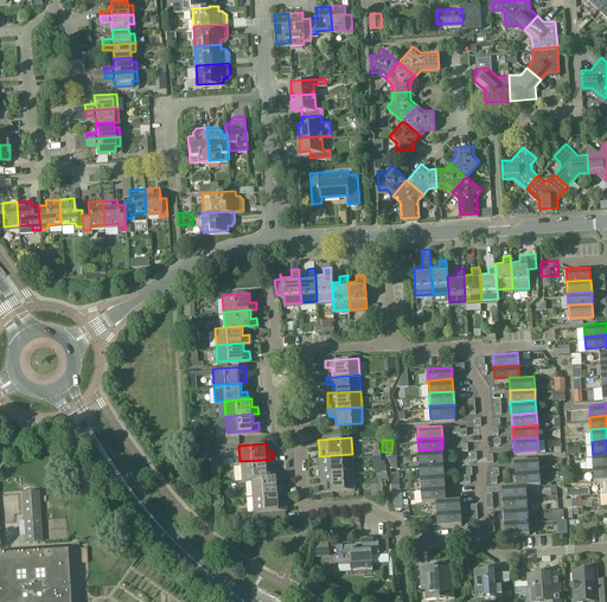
[(420,463),(443,461),(442,449),(419,450),(420,463)]
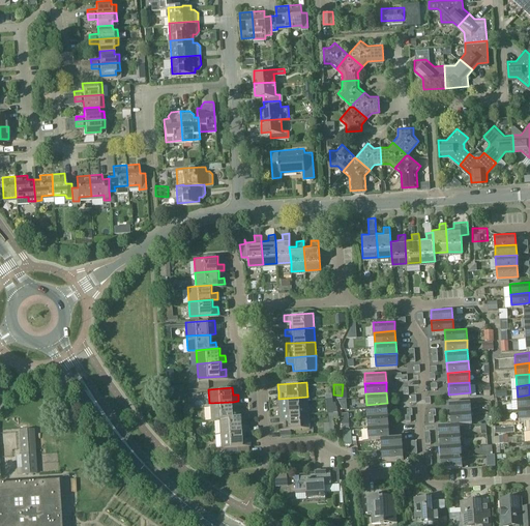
[(518,407),(529,406),(529,395),(518,397),(518,407)]
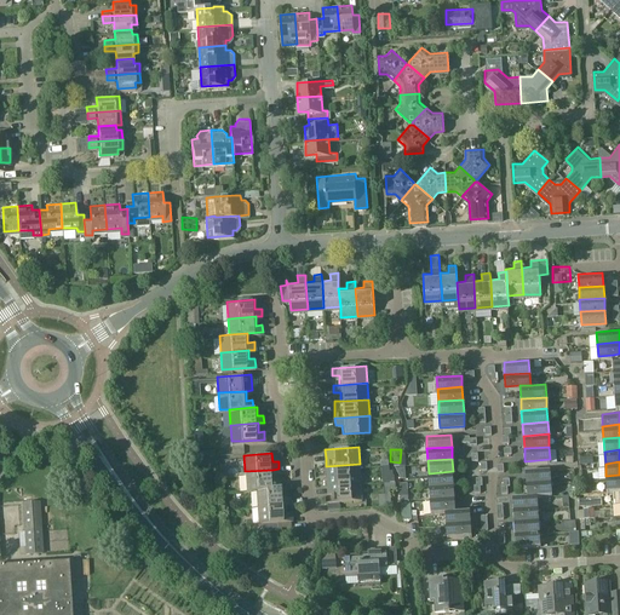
[(334,482),(361,480),(360,464),(326,466),(327,473),(333,473),(334,482)]
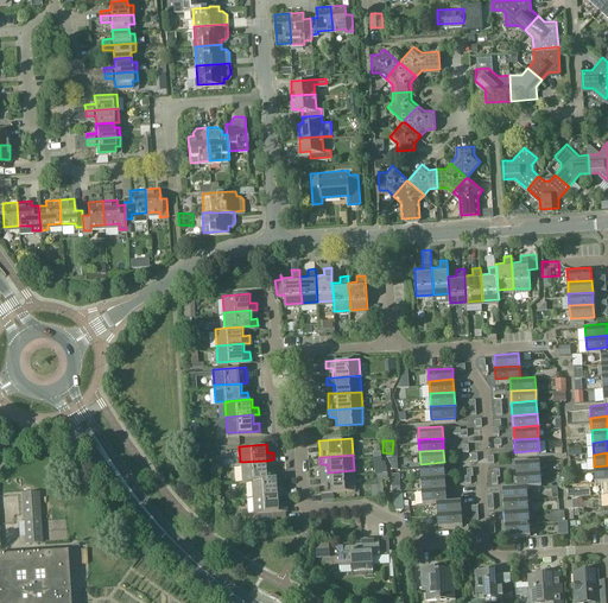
[(515,471),(540,470),(540,457),(515,459),(515,471)]
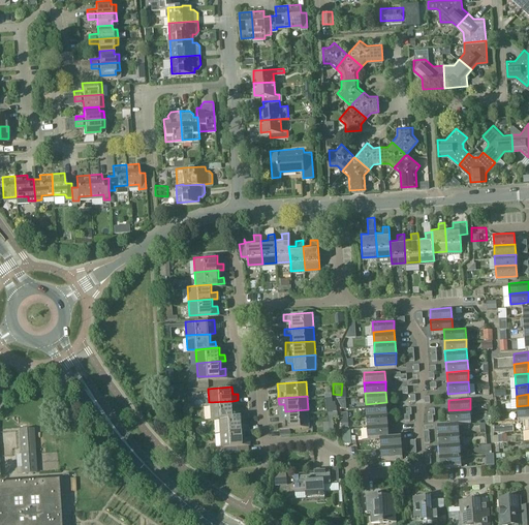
[(218,415),(239,414),(238,408),(232,408),(232,401),(209,402),(210,417),(218,415)]
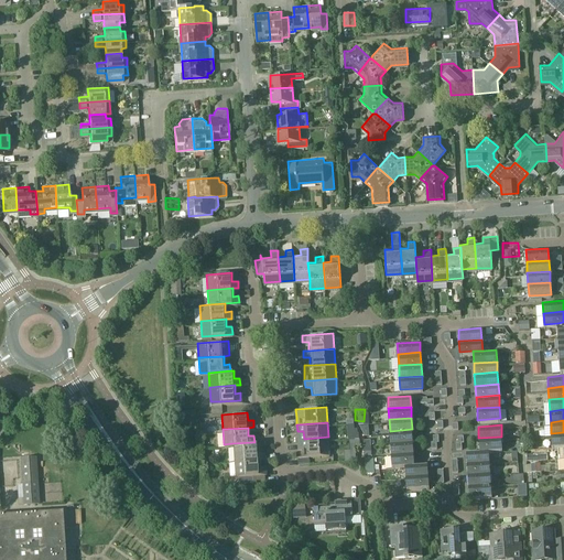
[(390,442),(413,440),(412,429),(390,431),(390,442)]
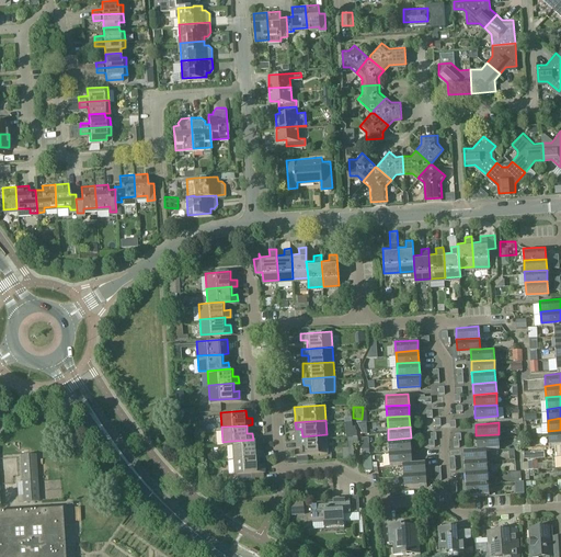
[(560,441),(560,430),(548,431),(549,442),(560,441)]
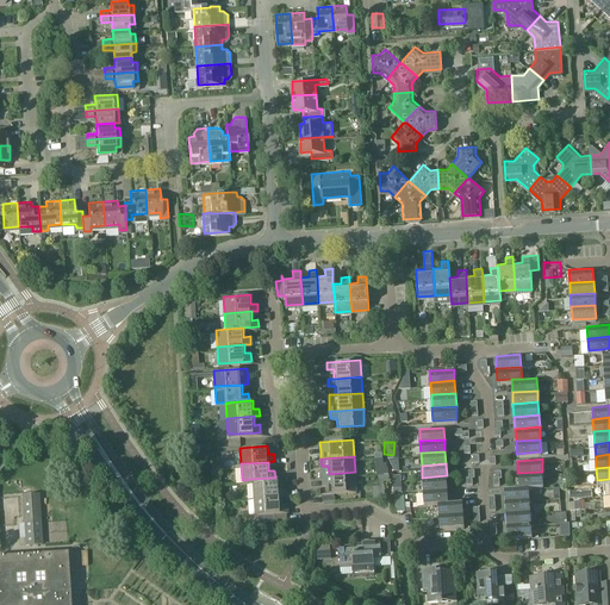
[(355,472),(329,474),(322,474),(323,482),(329,482),(330,491),(356,490),(355,472)]
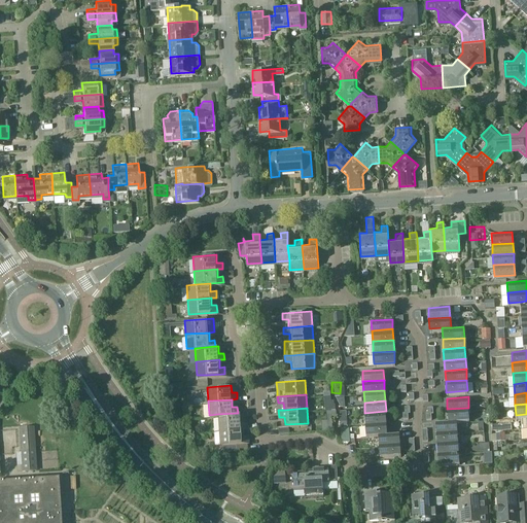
[(448,420),(457,419),(469,419),(468,408),(447,409),(448,420)]
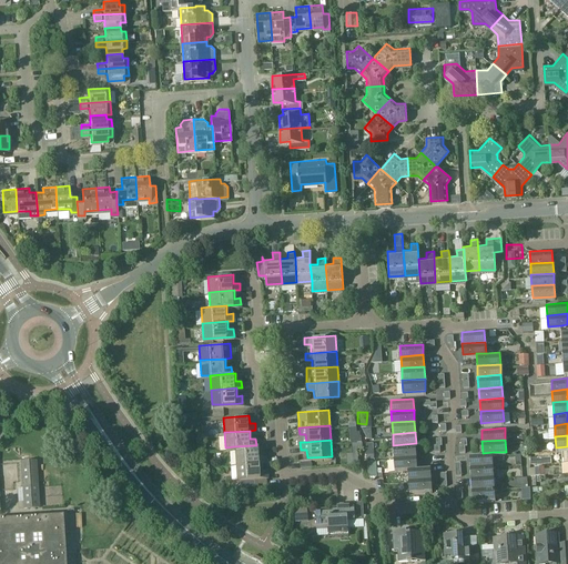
[(394,456),(416,454),(416,443),(393,445),(394,456)]
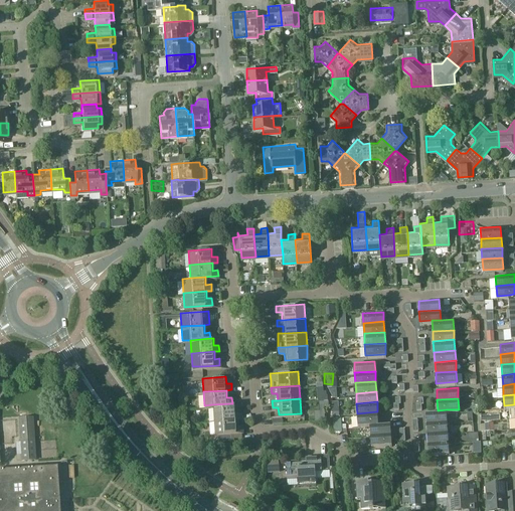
[(213,418),(236,416),(241,416),(241,409),(235,410),(235,403),(232,403),(212,404),(213,418)]
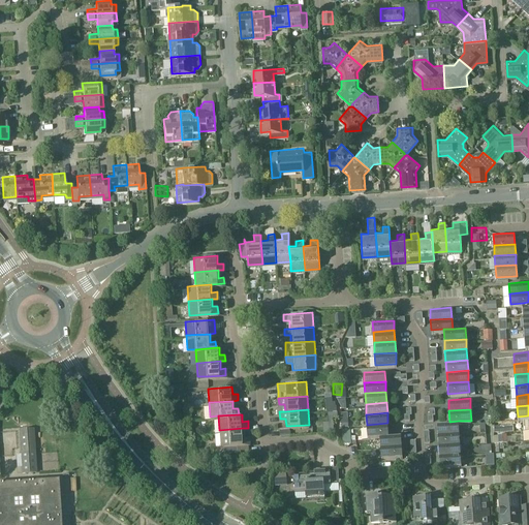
[(438,433),(459,432),(459,421),(449,422),(437,423),(438,433)]
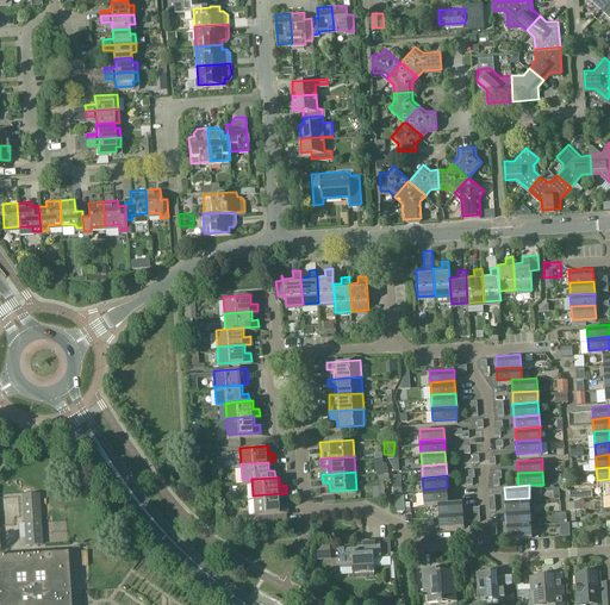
[(439,501),(448,500),(447,487),(423,490),(424,501),(439,501)]
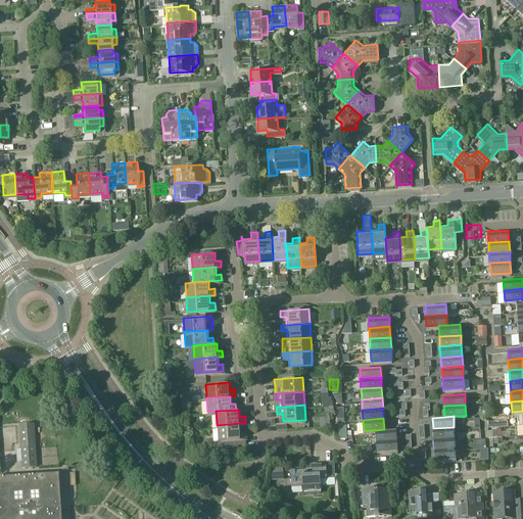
[(20,463),(36,462),(33,420),(17,421),(20,463)]
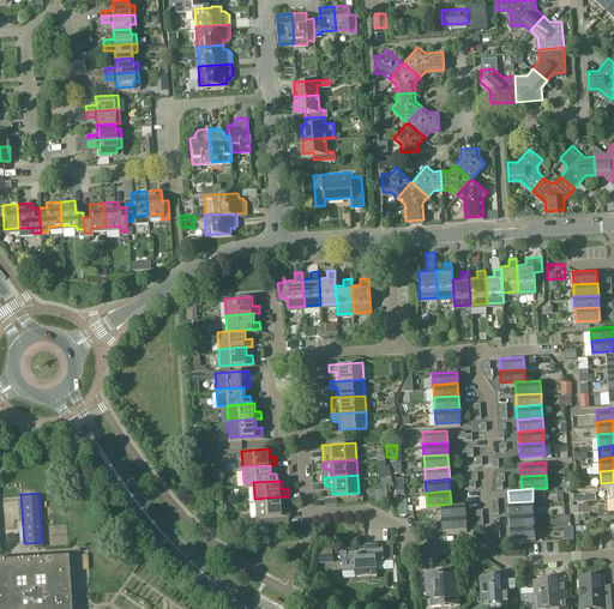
[(405,494),(397,495),(397,500),(397,511),(407,510),(405,494)]
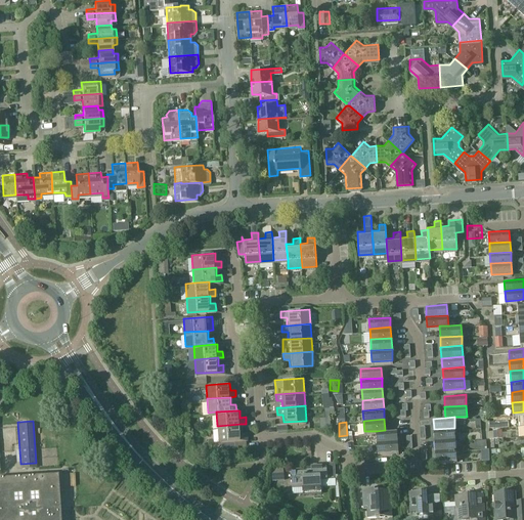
[(241,424),(217,426),(218,440),(234,439),(234,444),(246,443),(246,438),(247,438),(247,431),(241,431),(241,424)]
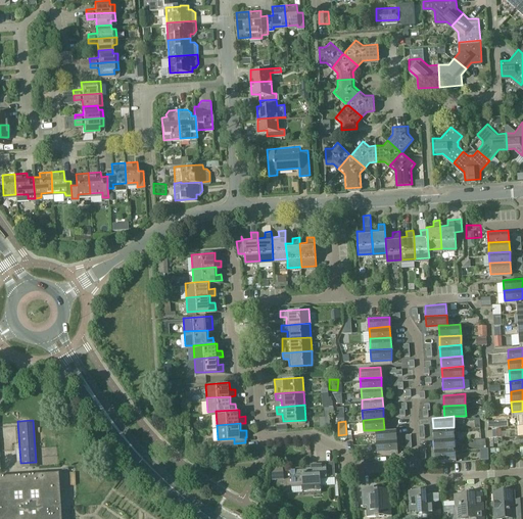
[(434,438),(455,437),(454,427),(433,428),(434,438)]
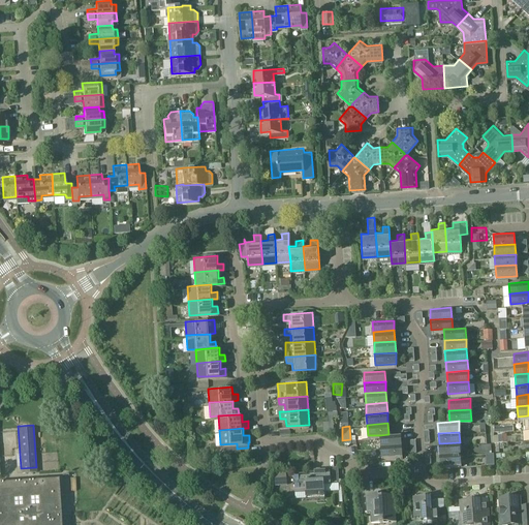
[(380,445),(402,444),(401,434),(389,434),(380,435),(380,445)]
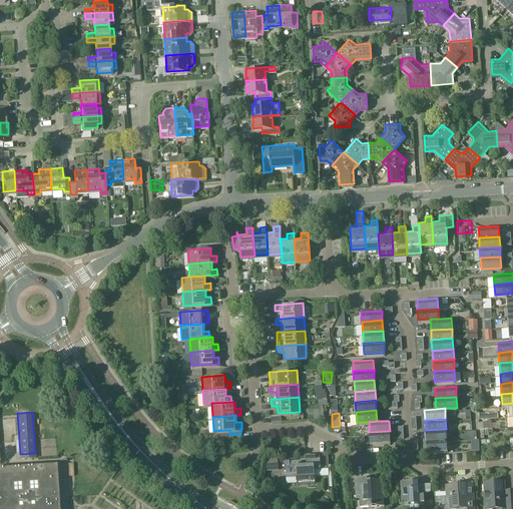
[(426,440),(447,439),(446,429),(426,430),(426,440)]
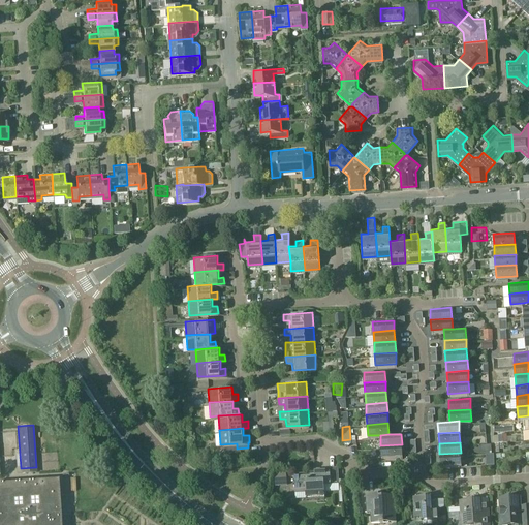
[(402,444),(380,445),(381,457),(402,455),(402,444)]
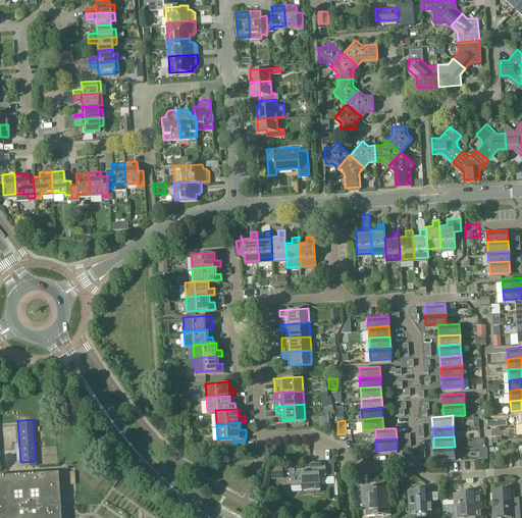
[(455,447),(433,448),(434,459),(456,457),(455,447)]
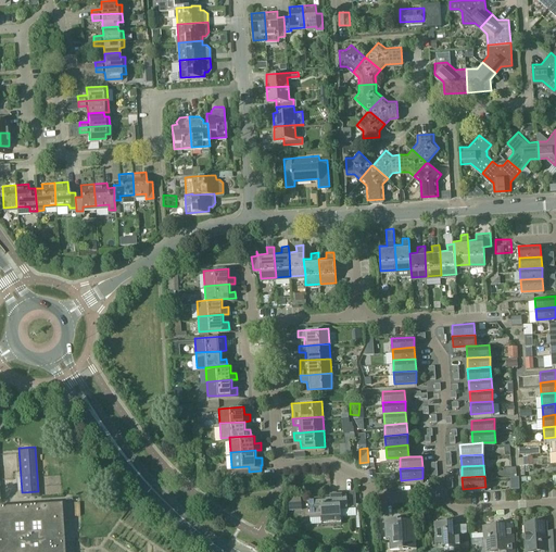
[(521,481),(521,491),(545,490),(544,480),(521,481)]
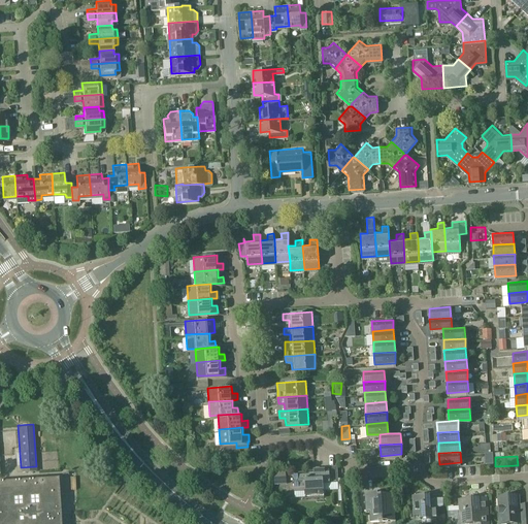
[(315,470),(294,471),(295,487),(295,495),(305,494),(325,493),(324,481),(337,480),(336,475),(336,472),(336,469),(336,465),(315,466),(315,470)]
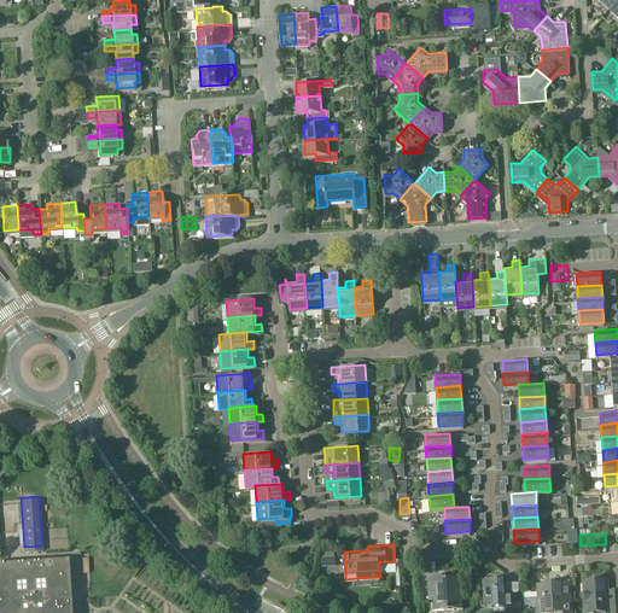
[(0,612),(71,612),(68,558),(0,561),(0,612)]
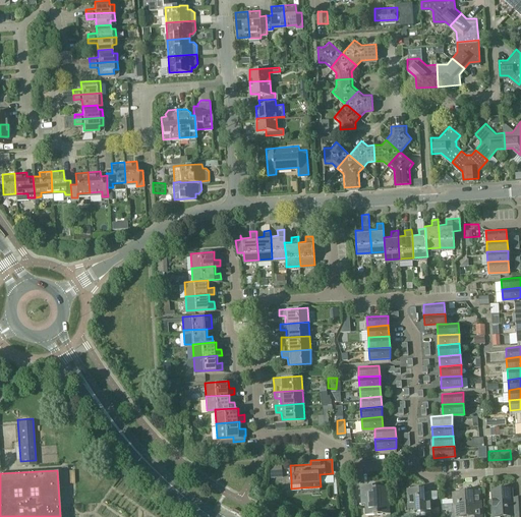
[(372,484),(372,482),(360,483),(361,501),(364,501),(365,512),(390,510),(388,483),(372,484)]
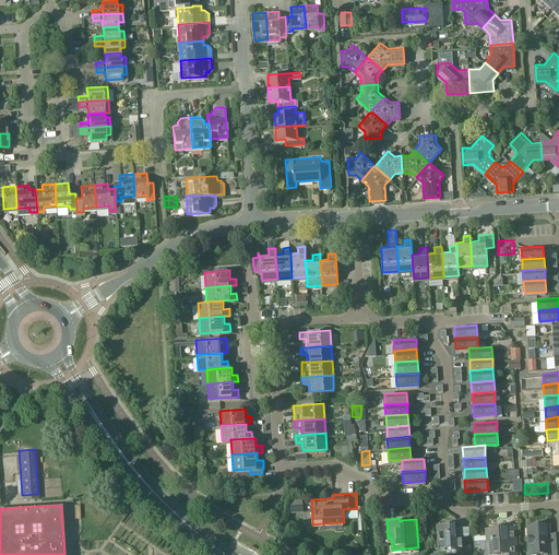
[(455,536),(454,521),(437,522),(438,546),(458,545),(459,553),(472,552),(471,535),(455,536)]
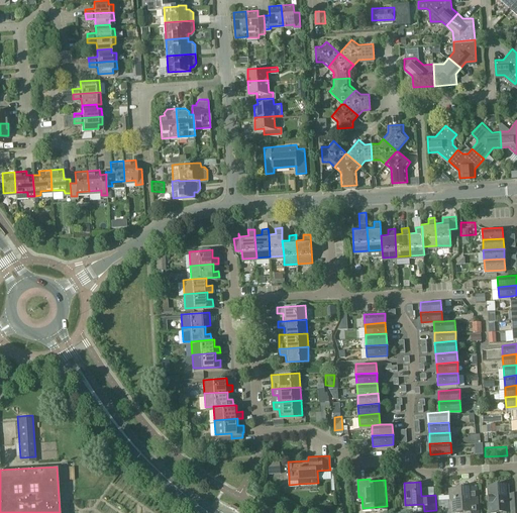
[(516,512),(516,490),(508,492),(507,483),(488,484),(490,503),(489,503),(489,511),(510,510),(510,512),(516,512)]
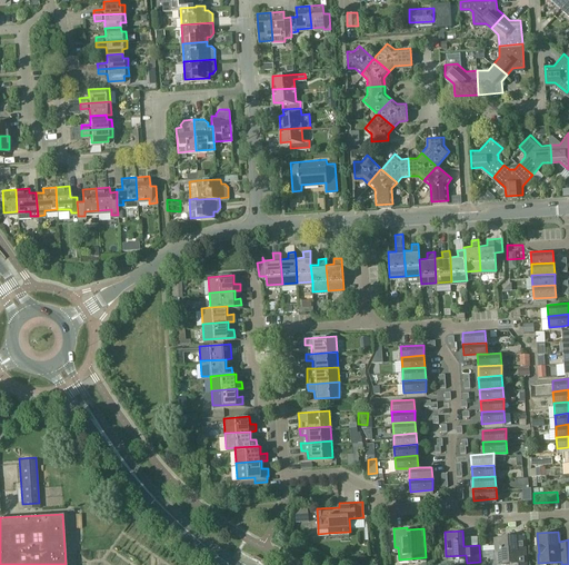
[(515,536),(513,534),(495,536),(496,553),(493,554),(495,563),(510,562),(509,564),(526,564),(525,535),(515,536)]
